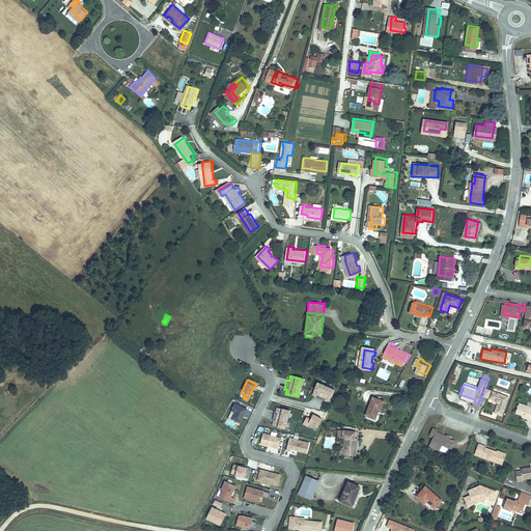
[(328,399),(332,388),(315,382),(311,392),(315,394),(314,395),(314,396),(323,400),(324,398),(324,397),(328,399)]
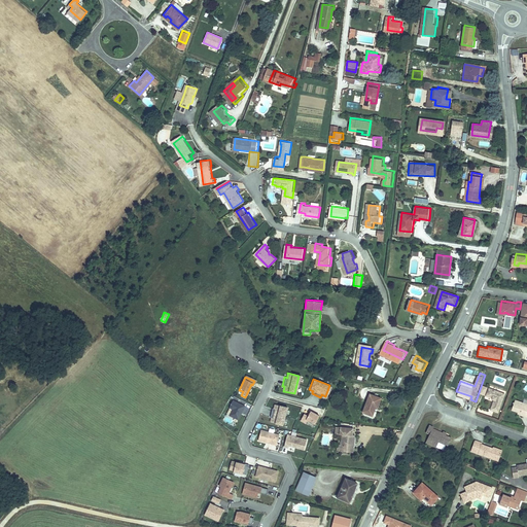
[(484,382),(481,390),(487,392),(489,384),(484,382)]
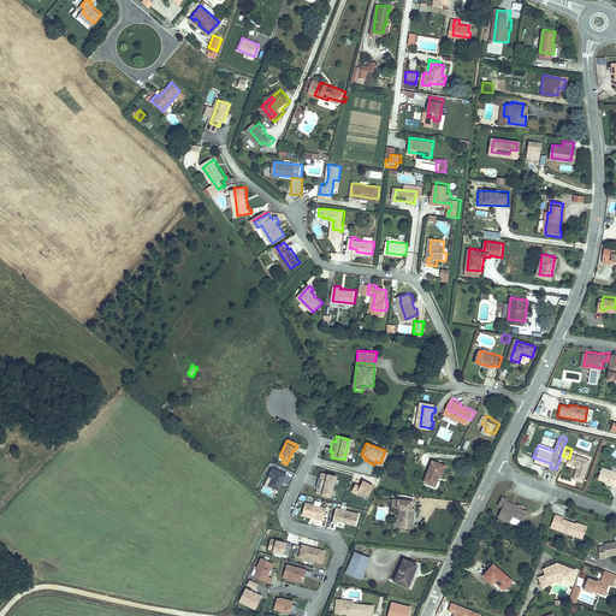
[(593,457),(574,450),(570,460),(580,463),(580,465),(582,466),(579,475),(585,478),(593,457)]
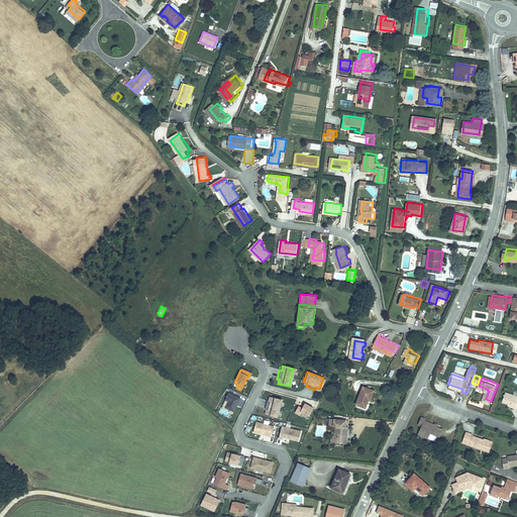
[(368,386),(364,403),(374,405),(375,398),(379,399),(381,388),(368,386)]
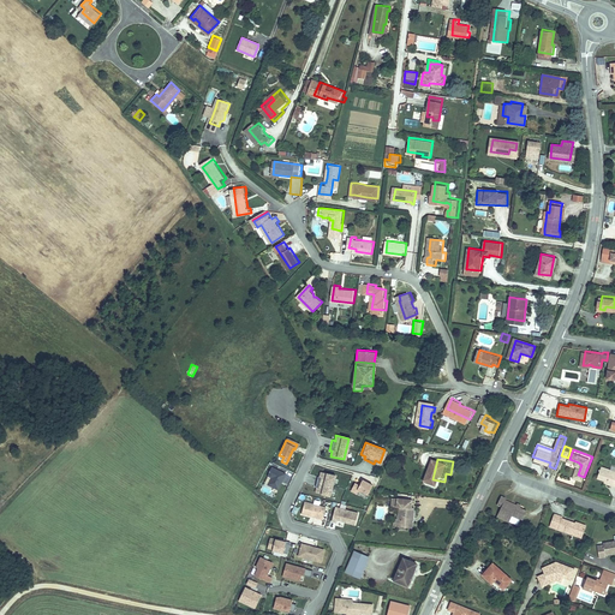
[(614,466),(603,463),(599,475),(610,478),(609,481),(614,482),(614,466)]
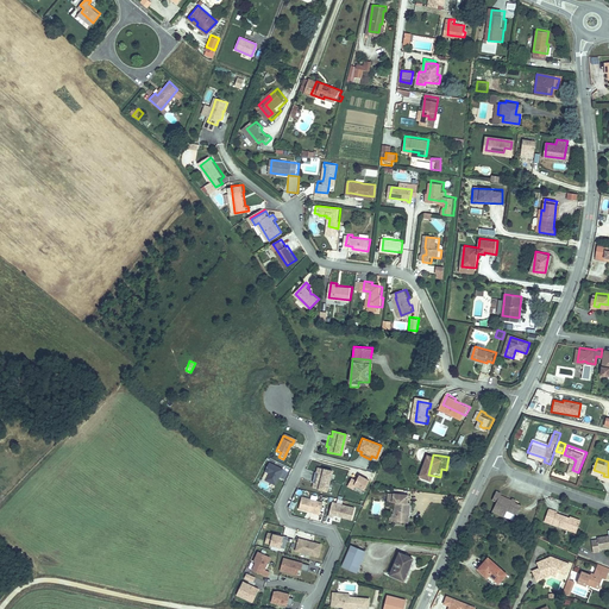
[(274,487),(281,471),(267,465),(263,473),(268,475),(264,482),(274,487)]
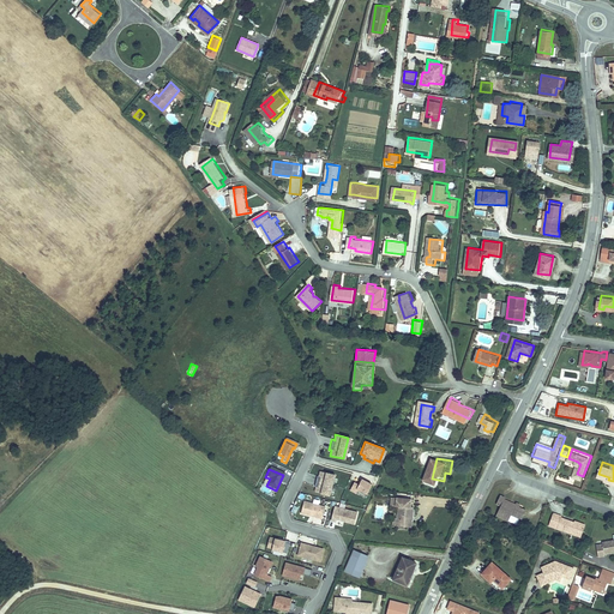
[(329,495),(333,475),(320,473),(319,477),(318,476),(315,476),(313,487),(315,487),(317,487),(315,493),(329,495)]
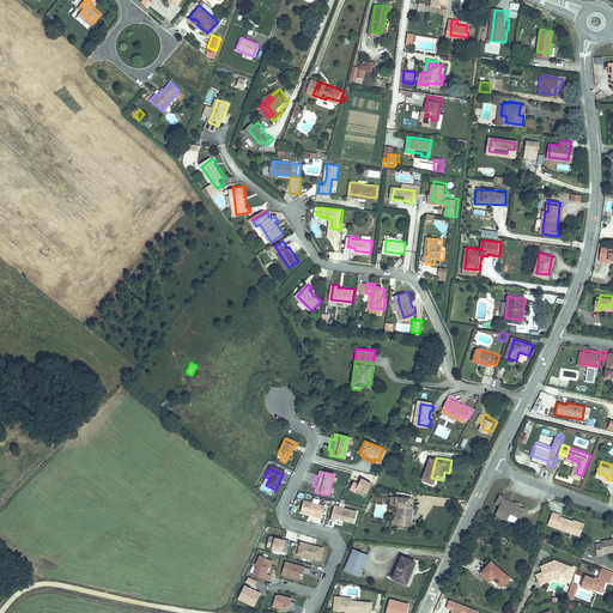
[(365,492),(370,483),(359,478),(357,483),(352,481),(349,489),(354,492),(357,487),(365,492)]
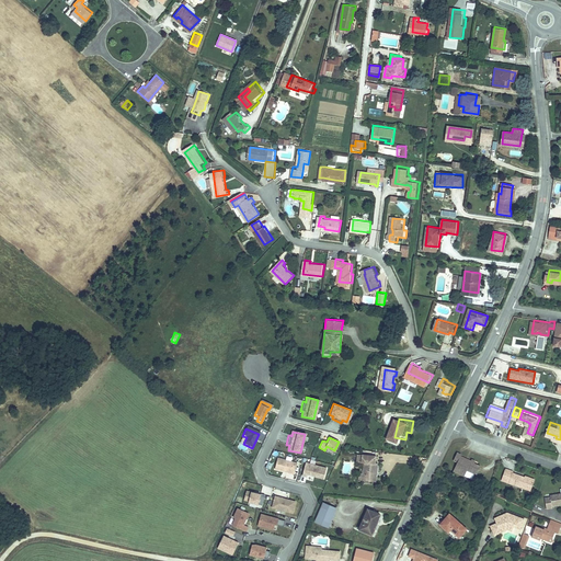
[(465,456),(460,455),(457,461),(461,464),(458,471),(469,476),(471,471),(480,474),(483,467),(477,464),(478,461),(474,459),(474,461),(464,457),(465,456)]
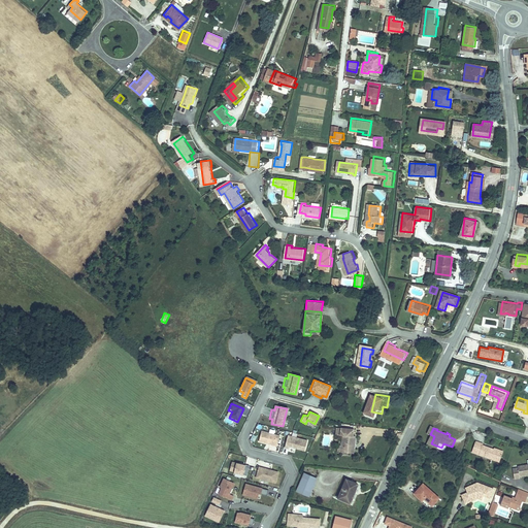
[(353,433),(351,449),(356,449),(361,450),(362,450),(364,434),(361,434),(362,430),(357,429),(356,433),(353,433)]
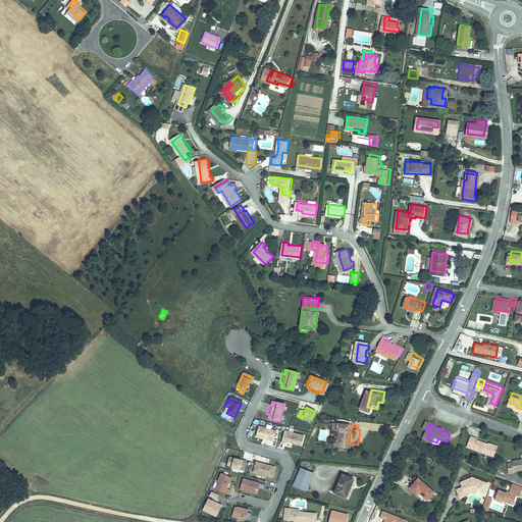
[(273,441),(276,430),(258,426),(255,437),(273,441)]
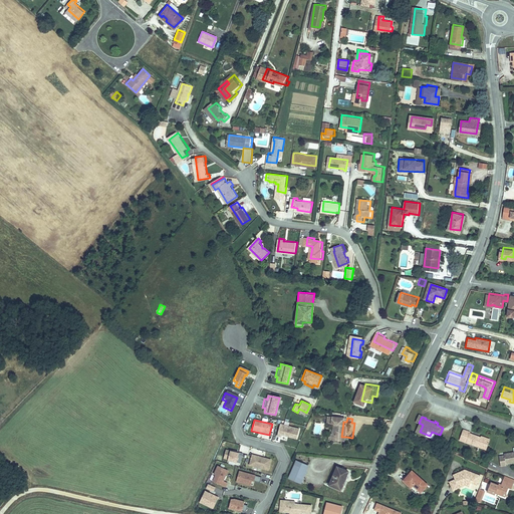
[(296,438),(299,428),(279,424),(277,436),(281,437),(281,435),(296,438)]
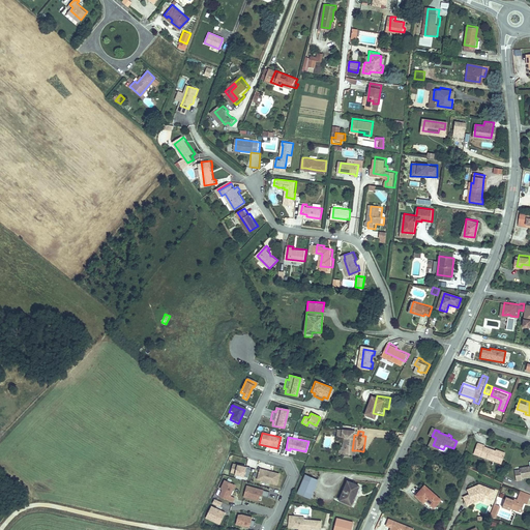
[(487,443),(480,441),(477,449),(483,451),(483,453),(498,460),(499,457),(505,459),(507,451),(499,448),(498,450),(486,446),(487,443)]
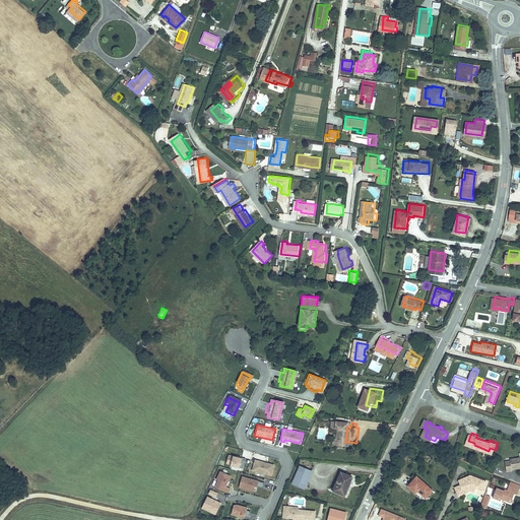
[(519,455),(513,457),(513,460),(508,461),(510,471),(514,470),(514,469),(519,467),(519,455)]
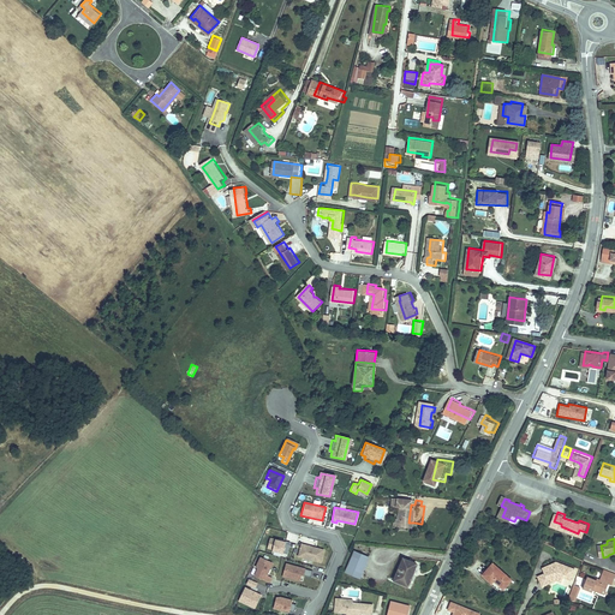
[(290,553),(292,543),(287,542),(286,543),(270,539),(268,549),(274,550),(274,551),(284,554),(285,551),(290,553)]
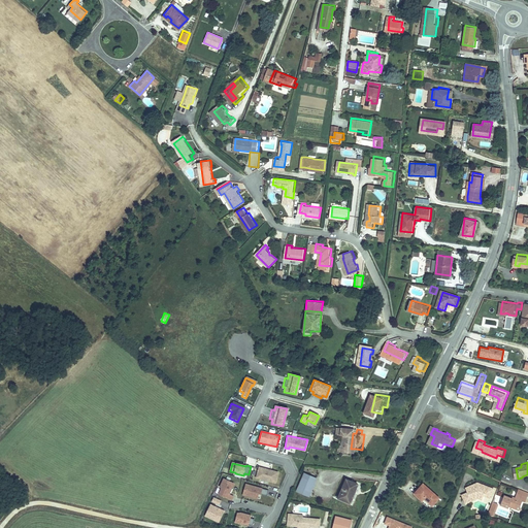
[(276,483),(278,472),(271,470),(271,471),(267,470),(267,469),(259,467),(257,479),(276,483)]
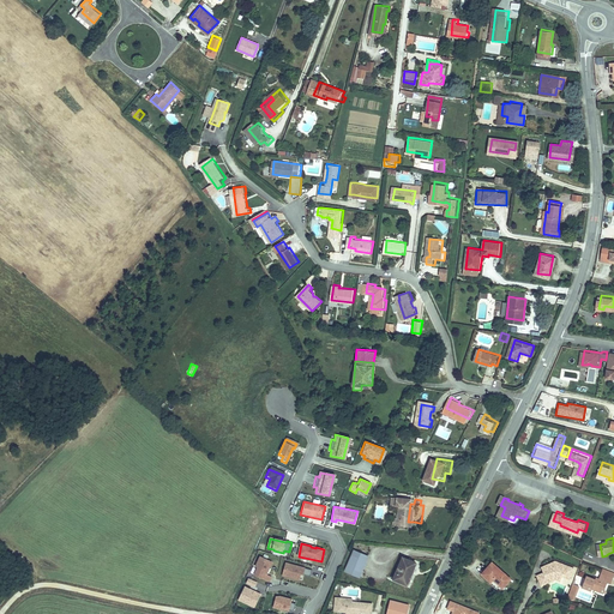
[(362,549),(354,569),(368,575),(377,554),(362,549)]
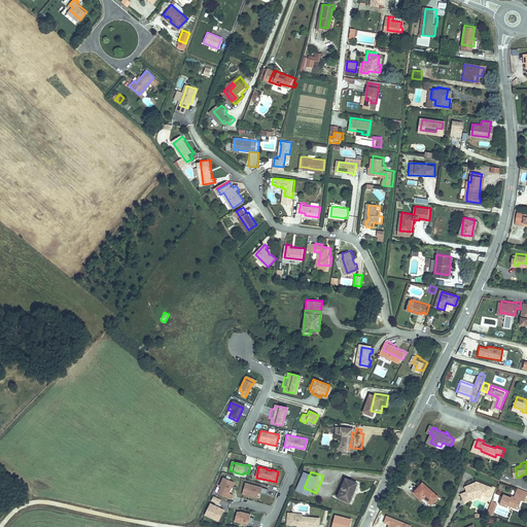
[(352,476),(345,494),(356,499),(363,480),(352,476)]
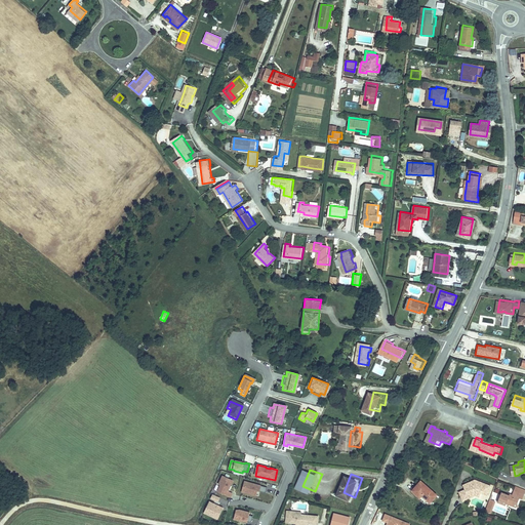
[(227,491),(232,480),(221,476),(217,484),(219,485),(216,491),(230,497),(232,492),(227,491)]
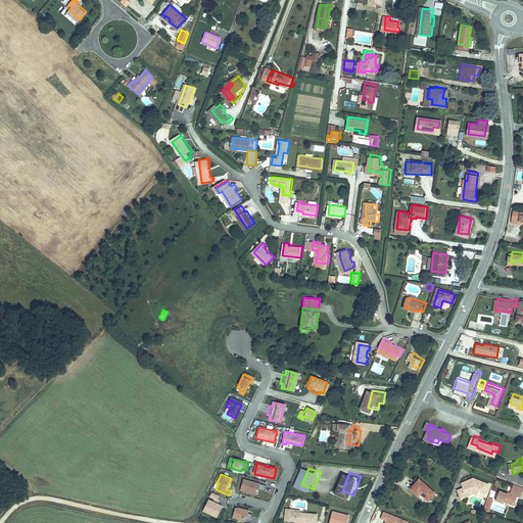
[(486,492),(490,482),(476,477),(475,479),(472,477),(462,482),(465,486),(459,489),(462,497),(469,494),(468,491),(474,487),(480,489),(486,492)]
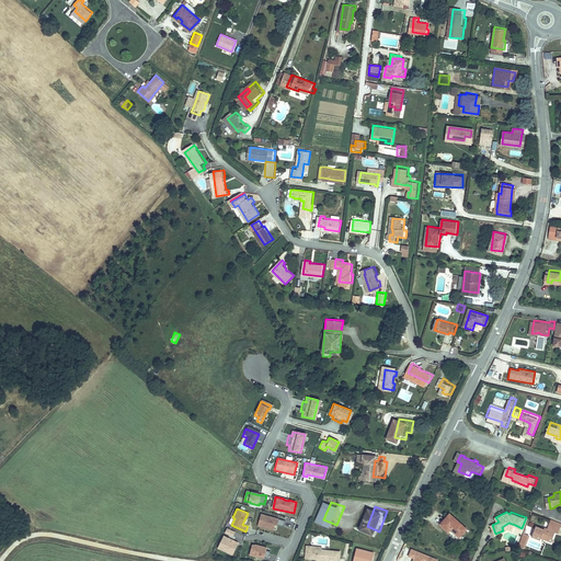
[(441,525),(447,533),(453,527),(461,536),(468,529),(453,513),(441,525)]
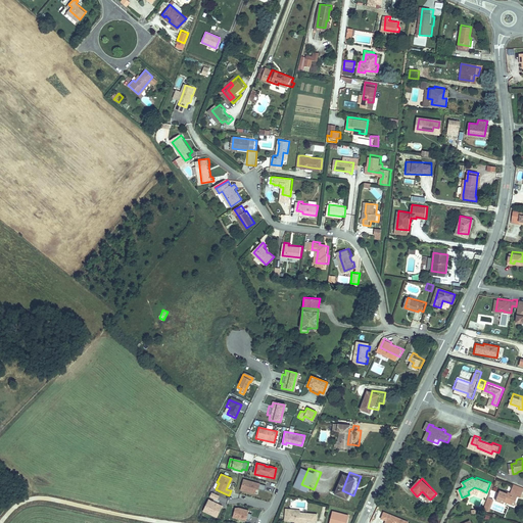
[(266,490),(267,485),(258,483),(257,485),(255,484),(256,483),(245,480),(242,491),(256,494),(257,489),(266,490)]
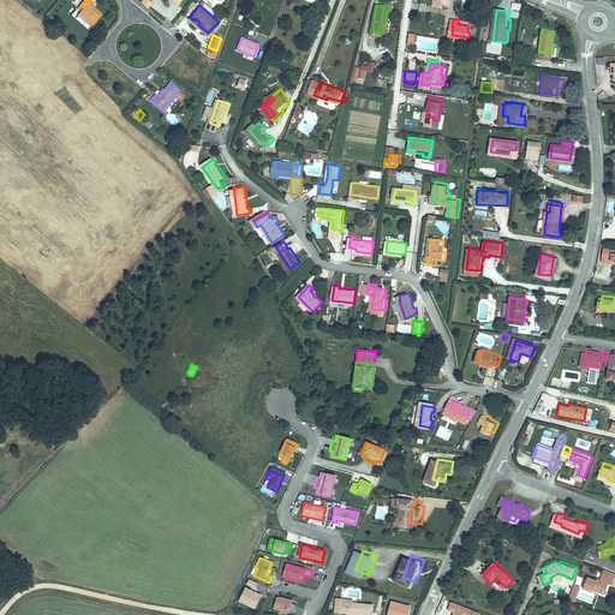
[(614,571),(604,567),(602,572),(614,577),(614,571)]
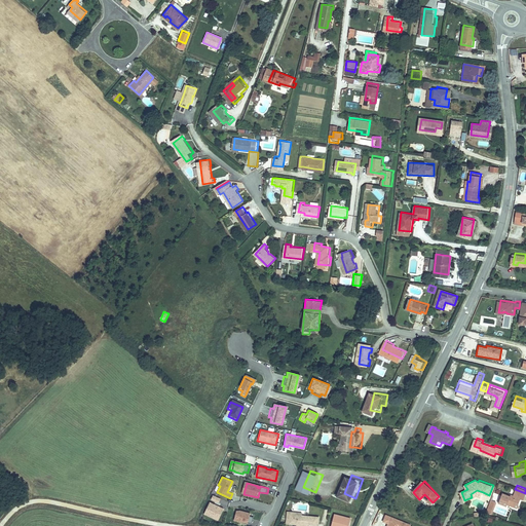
[(525,495),(525,493),(515,489),(514,493),(512,493),(511,494),(504,492),(500,502),(509,505),(510,502),(512,503),(512,504),(516,506),(517,502),(520,503),(522,497),(525,498),(525,495)]
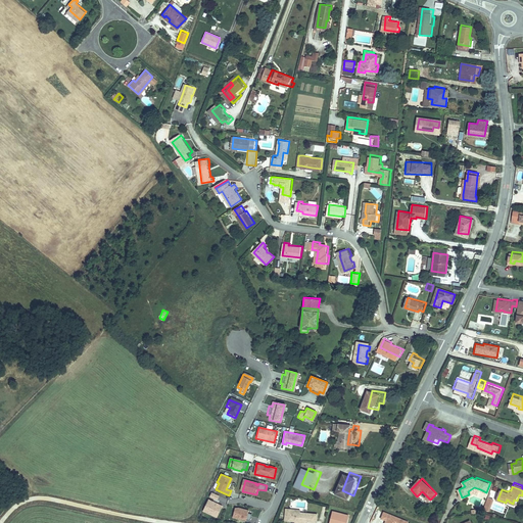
[(422,491),(417,496),(425,505),(430,500),(422,491)]
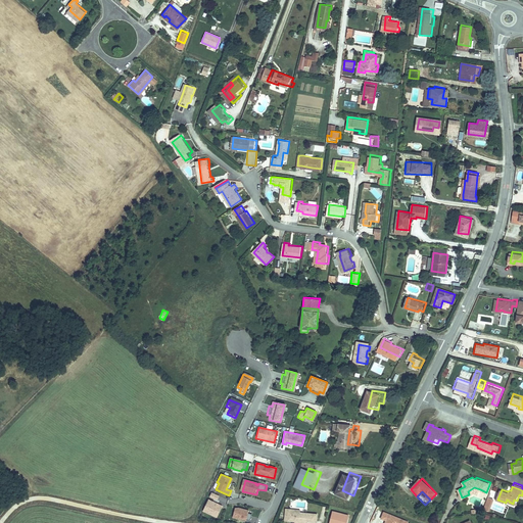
[(483,509),(488,511),(493,500),(487,497),(483,509)]
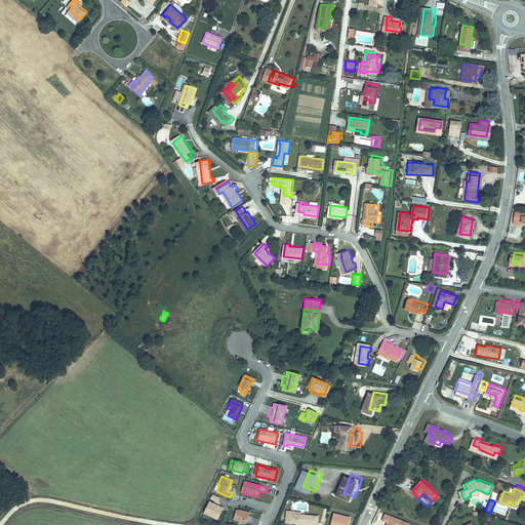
[(218,516),(221,508),(208,501),(203,513),(212,517),(213,514),(218,516)]
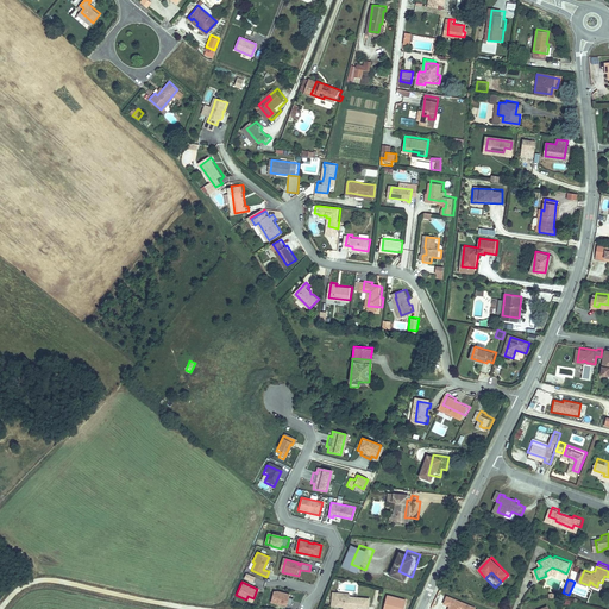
[(296,598),(292,597),(293,595),(281,591),(276,591),(274,602),(282,604),(282,603),(289,606),(289,604),(294,606),(296,598)]
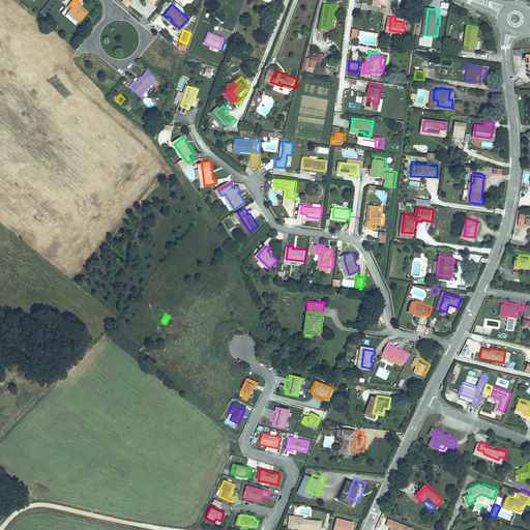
[(295,514),(294,526),(304,527),(304,528),(308,529),(317,529),(318,527),(326,528),(327,520),(311,519),(300,518),(300,514),(295,514)]
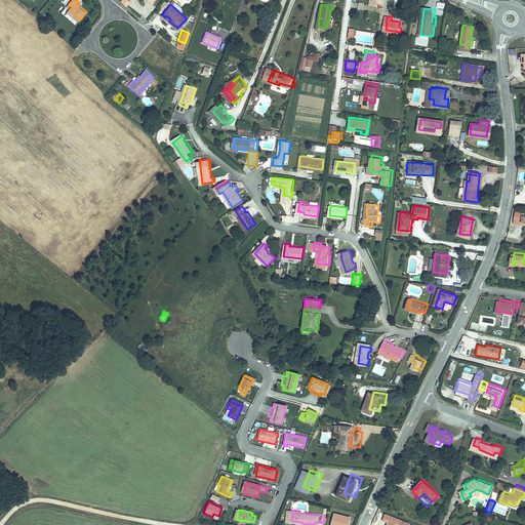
[(339,512),(335,524),(353,524),(355,521),(350,520),(352,515),(339,512)]
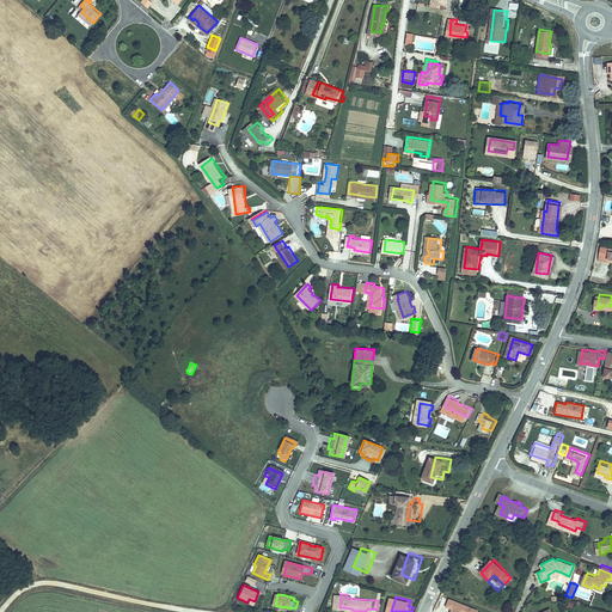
[(448,611),(476,611),(478,610),(447,599),(444,607),(450,610),(448,611)]
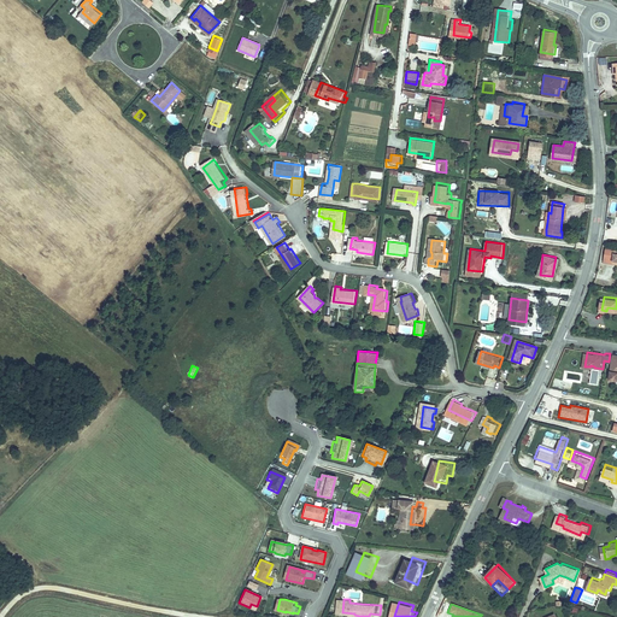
All buildings are outlined.
